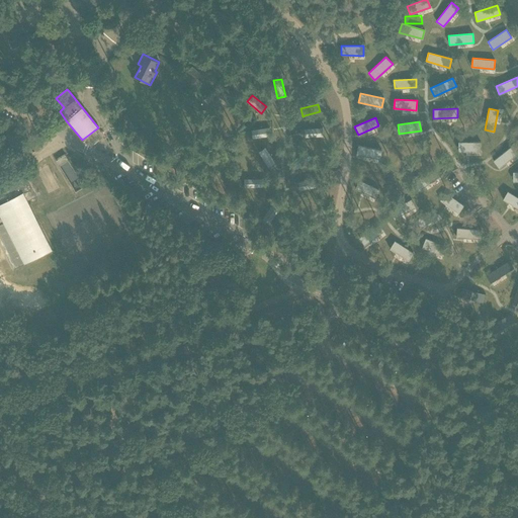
[(269,127),(251,130),(252,138),(270,136),(269,127)]
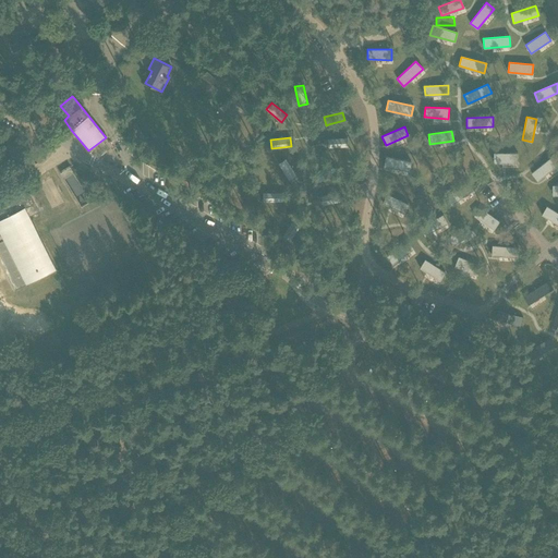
[(330,138),(328,138),(328,147),(348,146),(347,137),(330,138)]
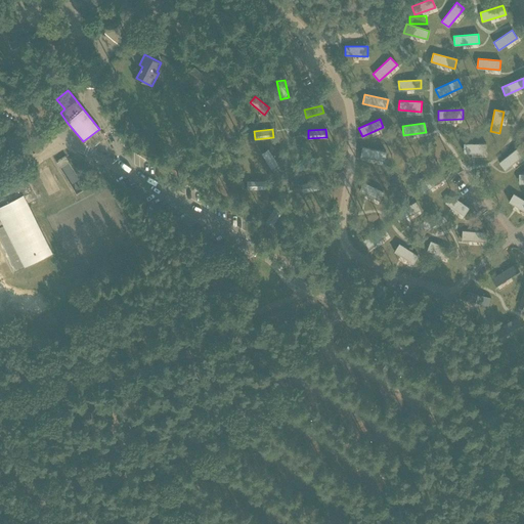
[(464,143),(464,153),(486,153),(486,143),(464,143)]
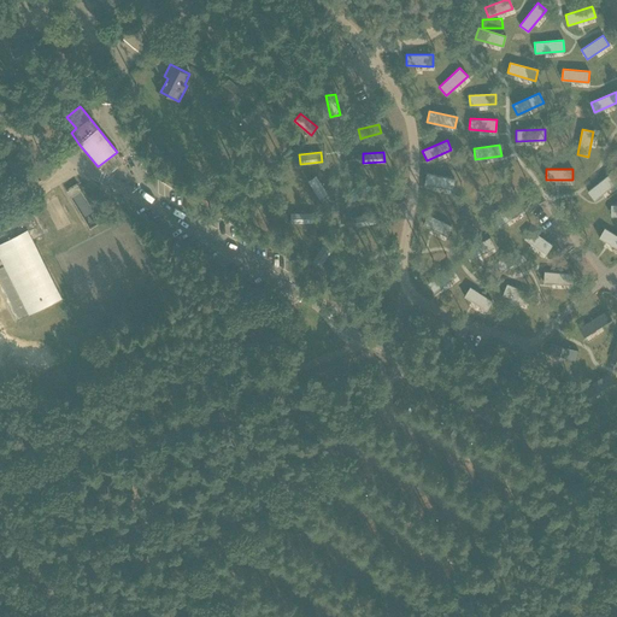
[(427,174),(424,184),(453,189),(454,180),(427,174)]
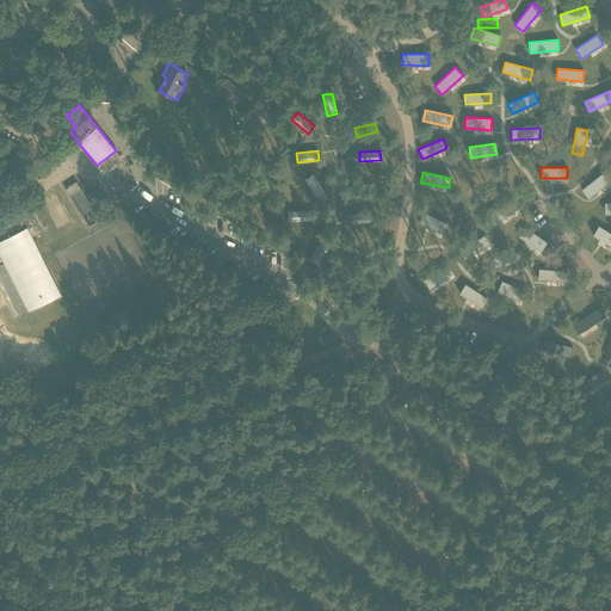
[(604,172),(581,190),(588,198),(610,181),(604,172)]
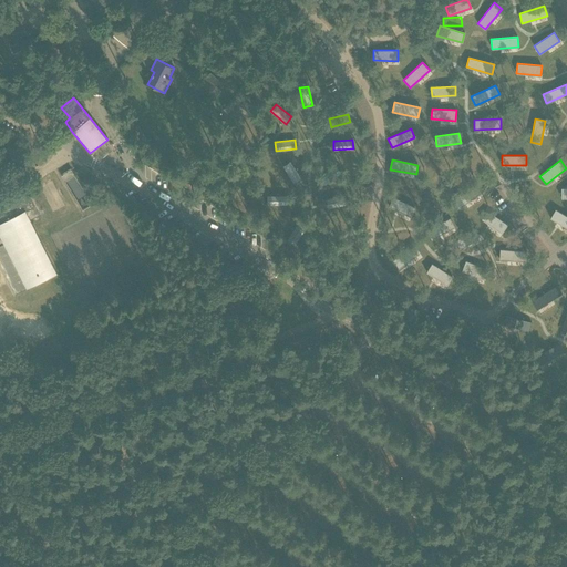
[(290,161),(282,166),(294,183),(298,179),(301,177),(290,161)]
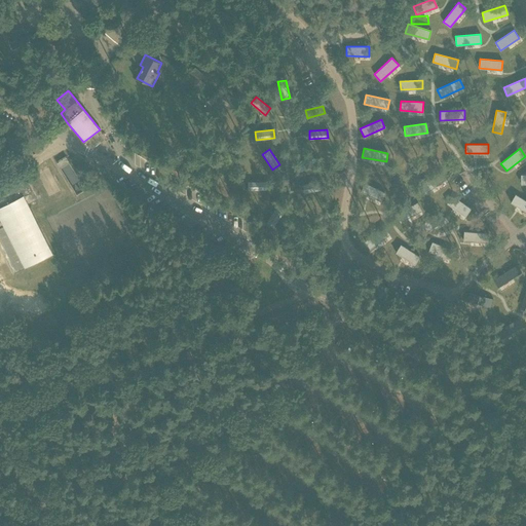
[(311,154),(297,164),(301,172),(316,160),(311,154)]
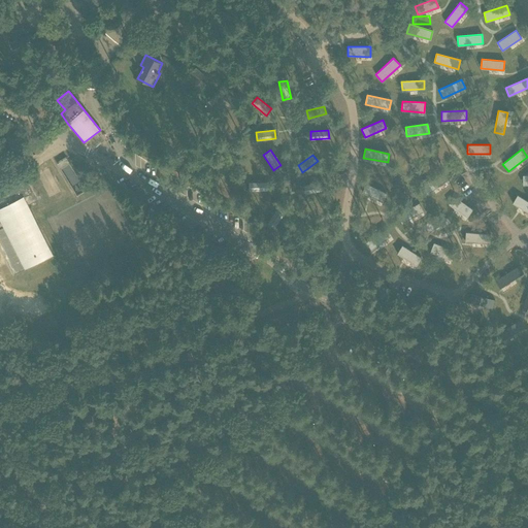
[(441,173),(421,187),(426,194),(446,180),(441,173)]
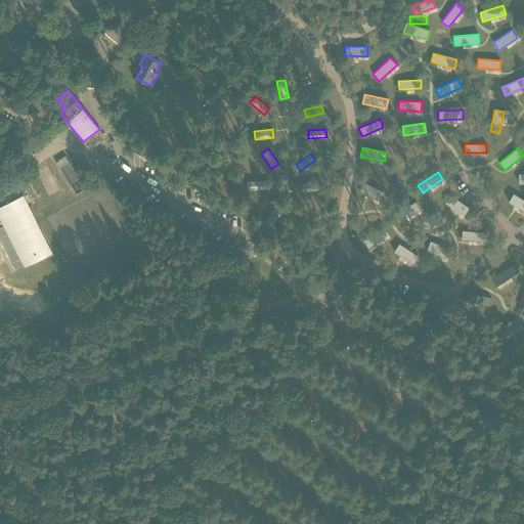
[(25,177),(16,181),(0,189),(0,245),(13,271),(52,252),(24,194),(32,190),(25,177)]
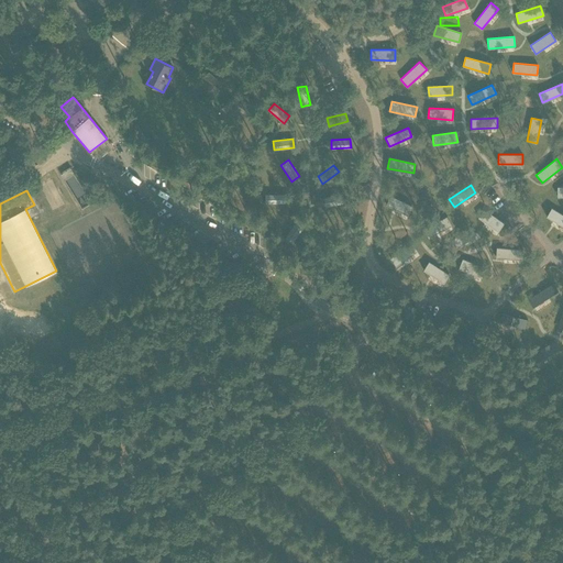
[(263,194),(263,202),(282,203),(282,199),(282,195),(263,194)]
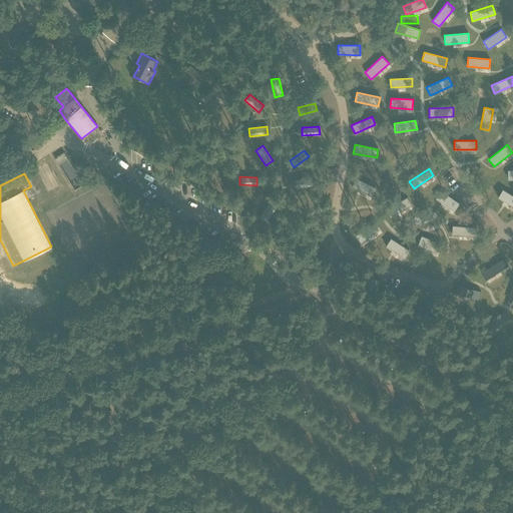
[(313,176),(295,180),(297,188),(314,184),(313,176)]
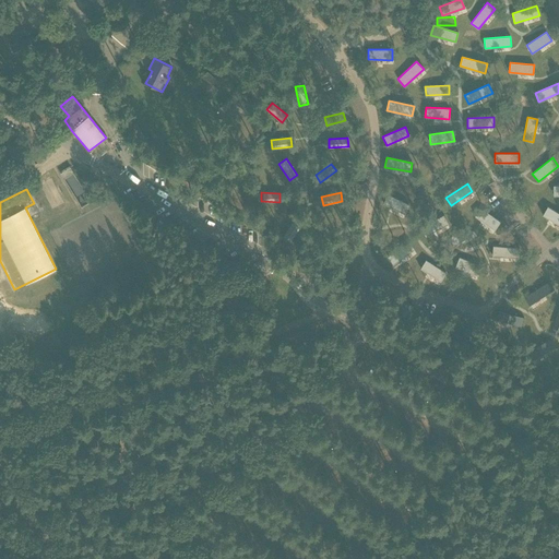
[(388,194),(383,203),(405,214),(409,205),(388,194)]
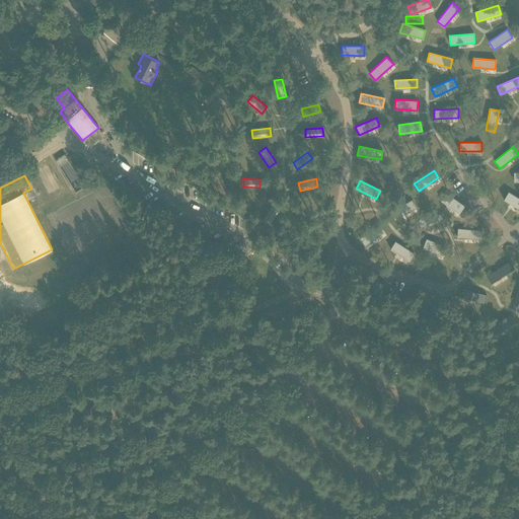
[(518,198),(509,192),(504,200),(518,209),(518,198)]
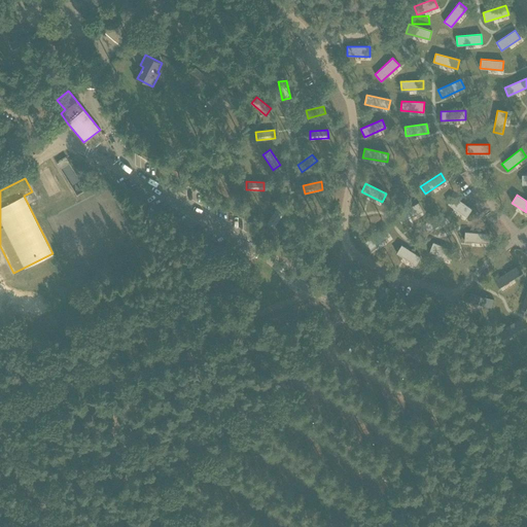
[(453,196),(448,204),(466,216),(471,209),(453,196)]
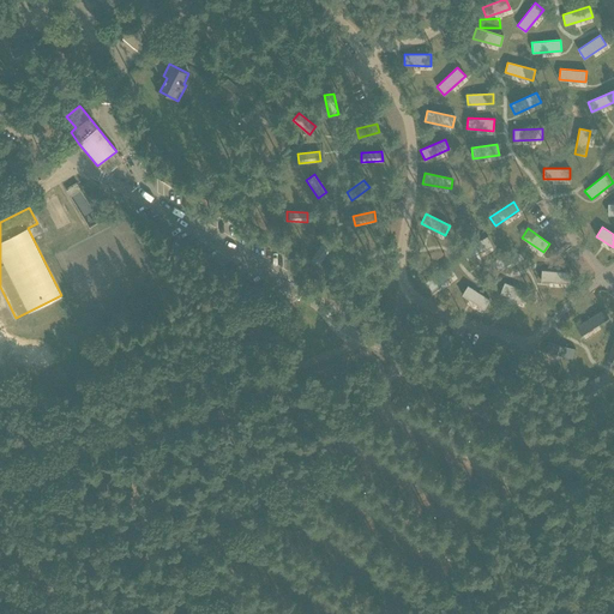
[(488,236),(462,250),(467,259),(493,246),(488,236)]
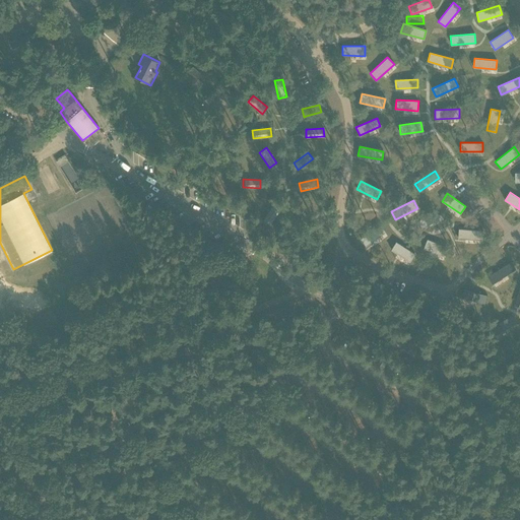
[(273,204),(263,219),(270,224),(280,209),(276,206),(273,204)]
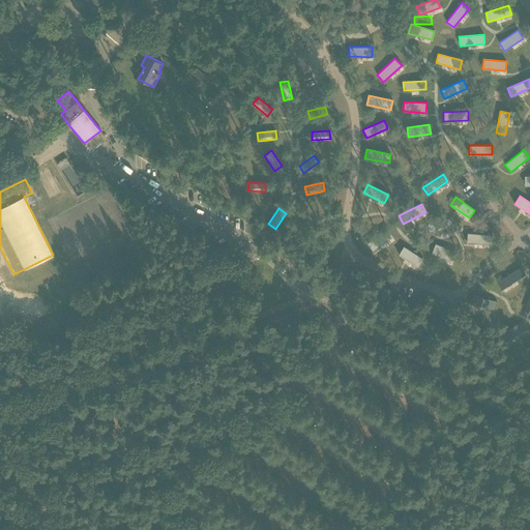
[(442,213),(424,227),(430,234),(448,221),(442,213)]
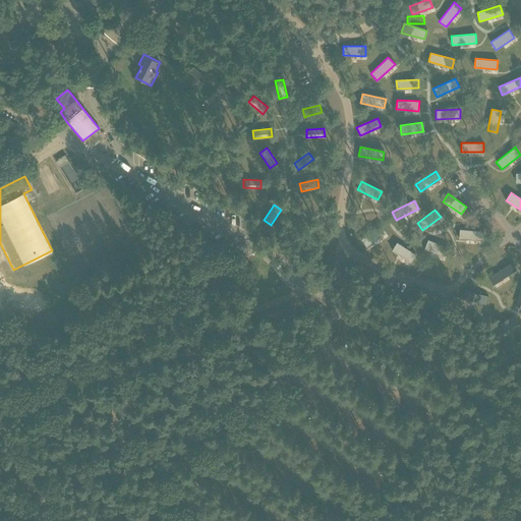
[(382,225),(361,239),(366,246),(387,232),(382,225)]
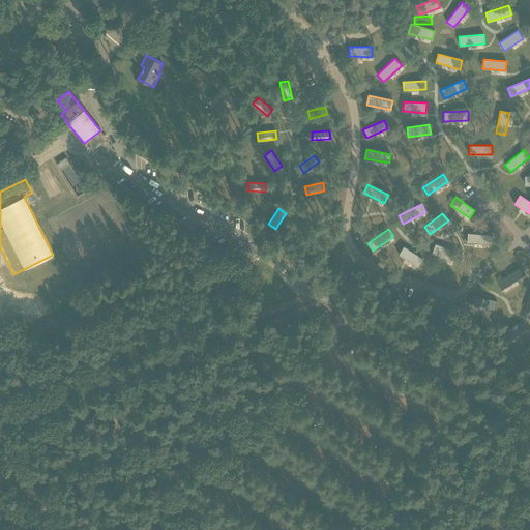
[(468,233),(467,242),(492,244),(493,235),(468,233)]
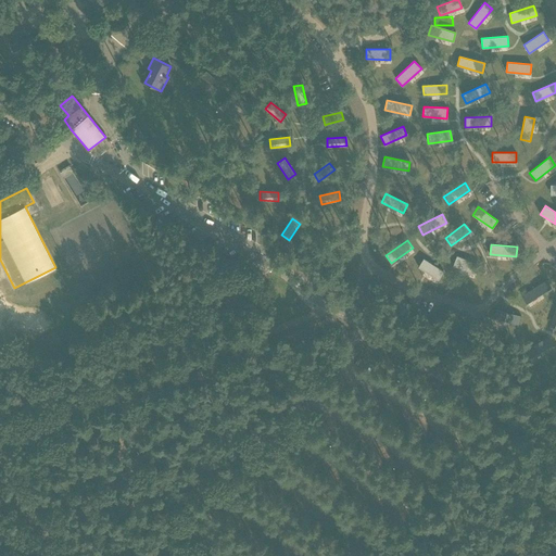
[(456,255),(453,265),(475,274),(479,265),(456,255)]
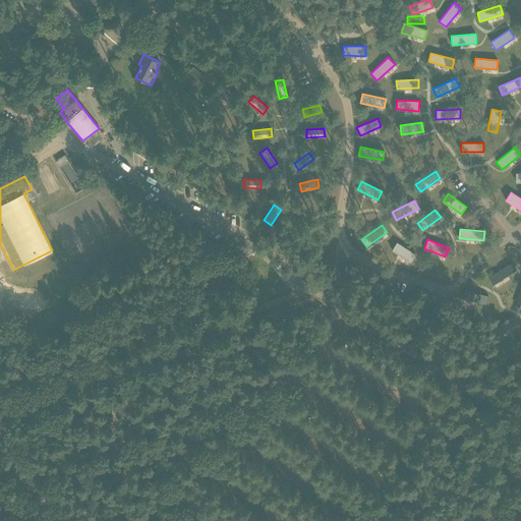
[(397,242),(392,250),(410,262),(415,254),(397,242)]
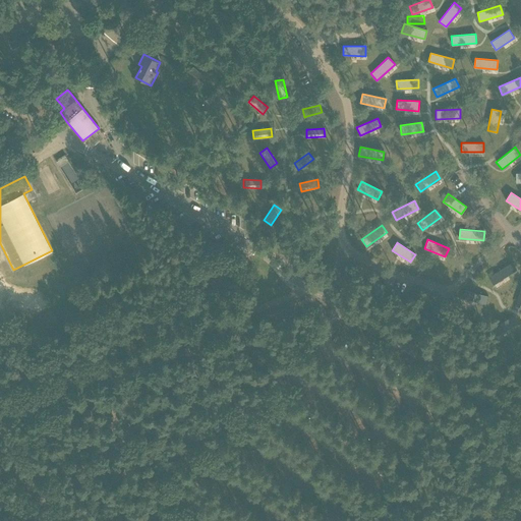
[(511,263),(488,277),(494,285),(516,270),(511,263)]
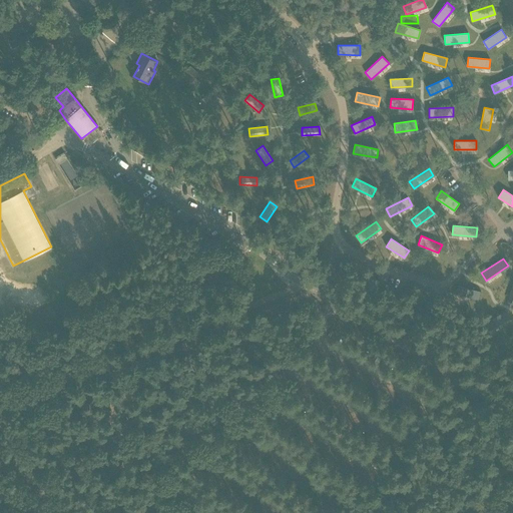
[(457,285),(455,294),(478,300),(480,292),(457,285)]
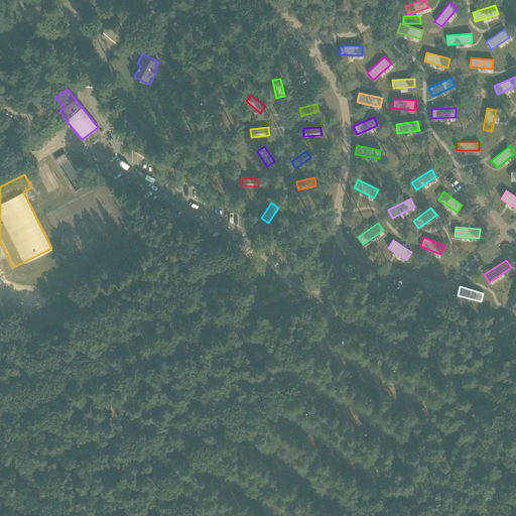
[(508,313),(487,326),(491,333),(512,320),(508,313)]
